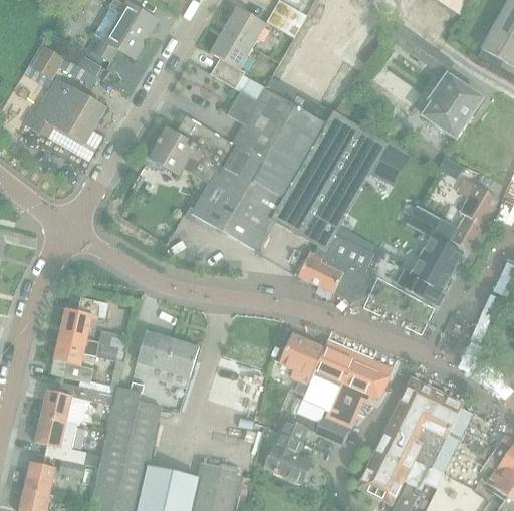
[(96,33),(88,46),(110,59),(118,47),(133,56),(155,18),(124,0),(123,3),(118,0),(111,0),(101,18),(93,31),(96,33)]
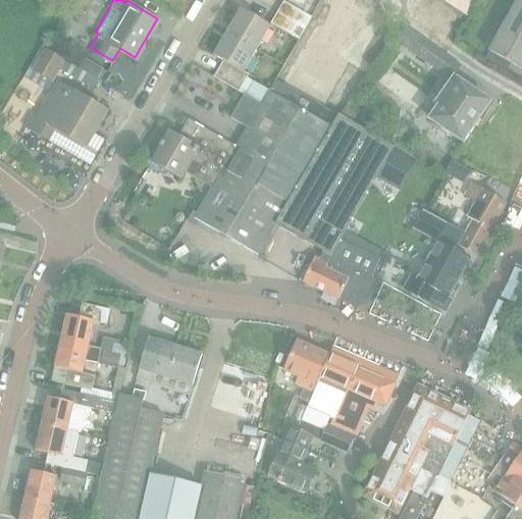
[(282,0),(277,9),(306,26),(312,14),(288,0),(282,0)]
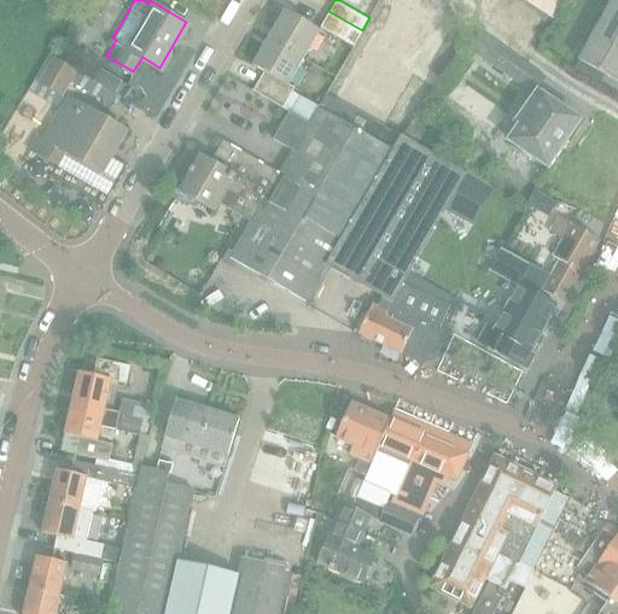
[(595,28),(617,41),(617,4),(611,0),(595,28)]
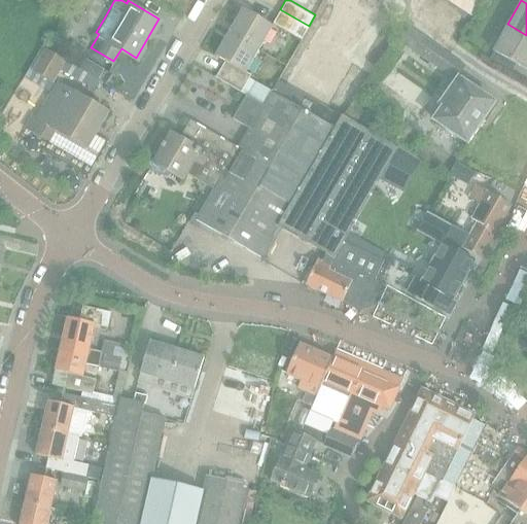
[(230,30),(258,46),(272,24),(243,6),(230,30)]
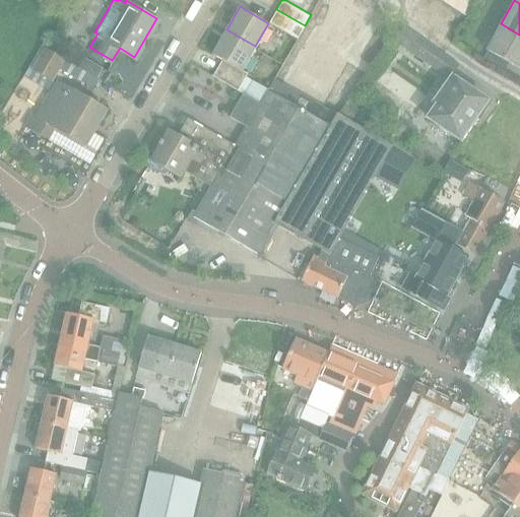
[(298,37),(305,25),(276,9),(269,20),(298,37)]
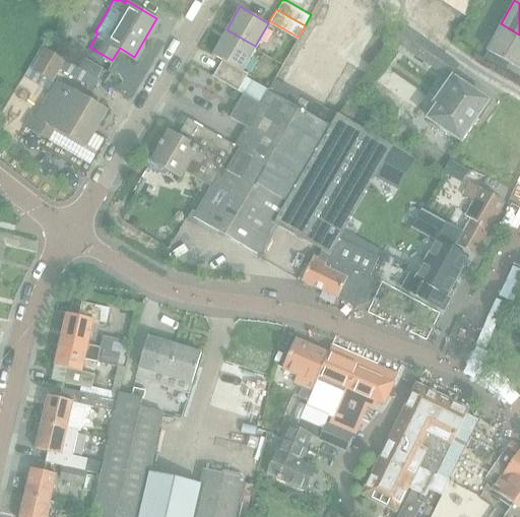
[(519,35),(501,23),(486,49),(519,67),(519,35)]
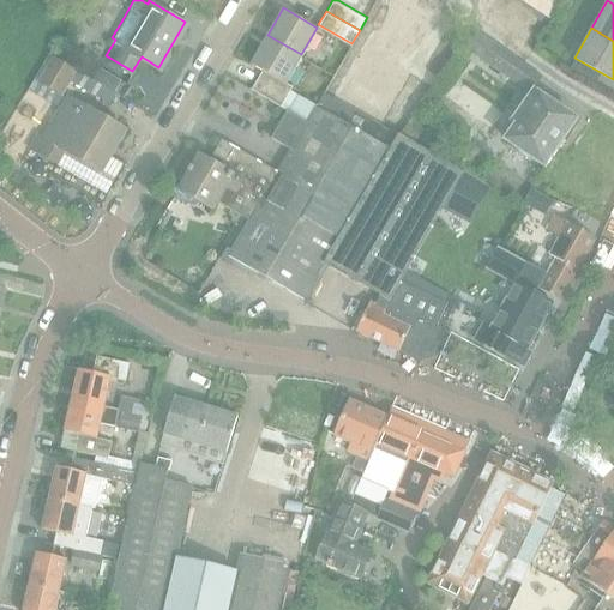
[(524,61),(477,29),(467,44),(513,77),(524,61)]
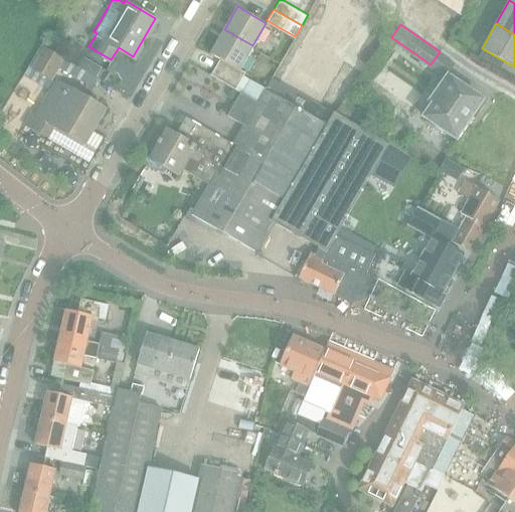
[(211,72),(235,87),(245,70),(239,68),(252,45),(224,29),(211,51),(220,57),(211,72)]
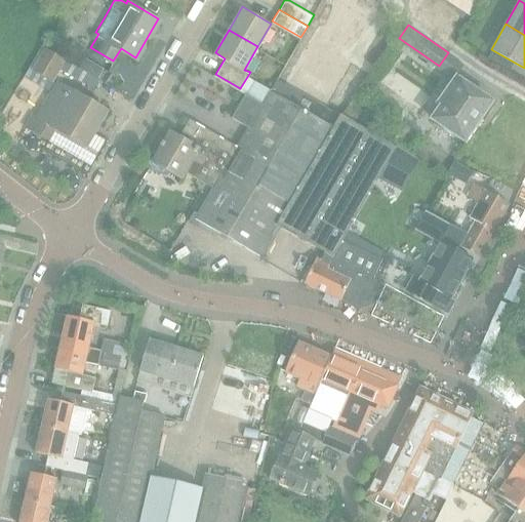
[(33,68),(52,79),(64,58),(44,47),(33,68)]
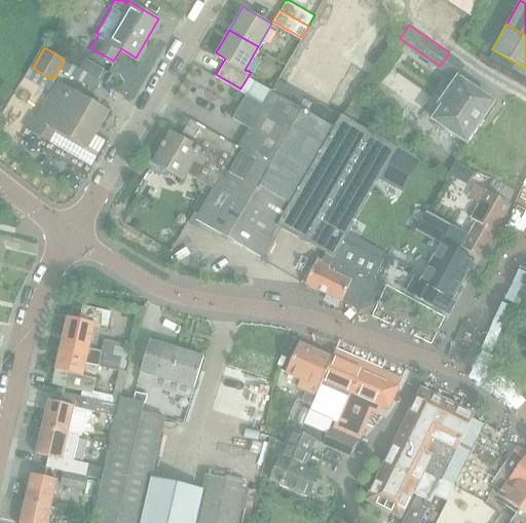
[(477,121),(492,100),(457,75),(439,102),(442,104),(433,117),(466,141),(479,123),(477,121)]
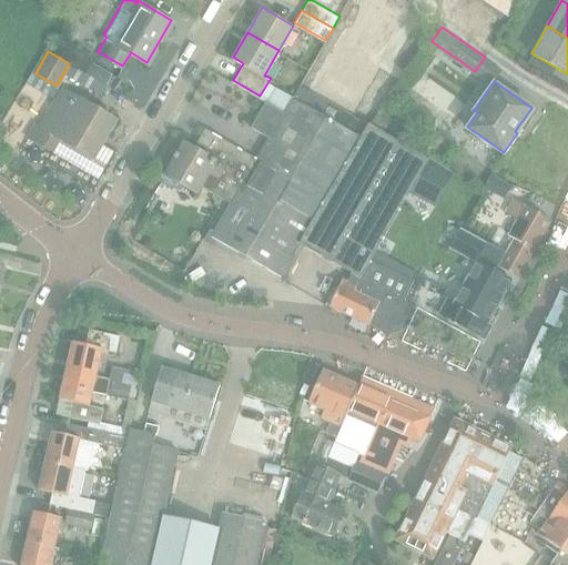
[(232,199),(211,235),(280,275),(300,241),(359,275),(369,258),(409,189),(427,158),(300,83),(284,110),(266,100),(251,125),(269,135),(256,157),(239,147),(220,179),(227,183),(222,192),(232,199)]
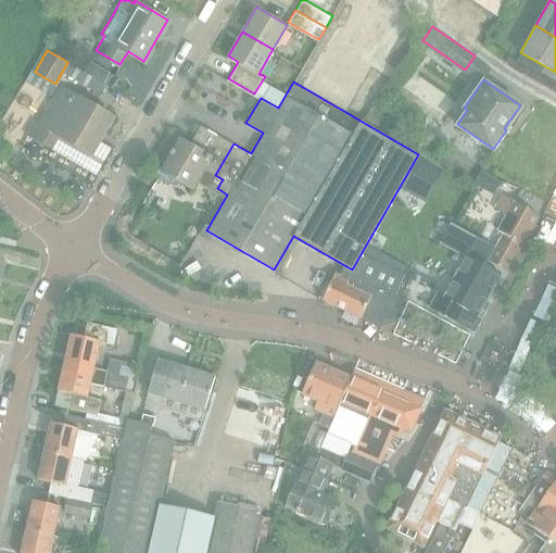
[(91,154),(113,116),(61,86),(40,123),(35,120),(27,133),(51,147),(59,135),(91,154)]
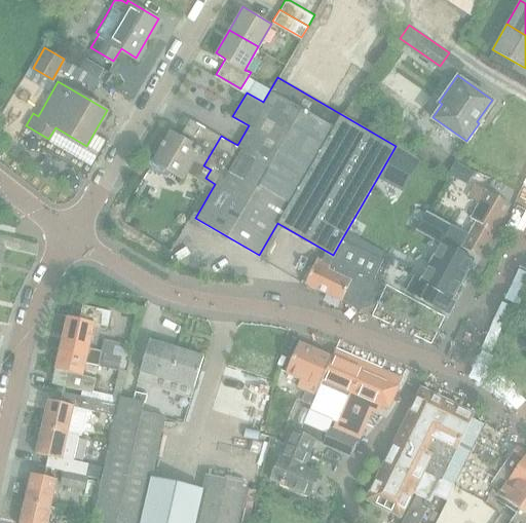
[(203,165),(221,136),(196,121),(195,122),(192,119),(181,138),(168,131),(152,159),(181,178),(185,171),(196,177),(203,165)]
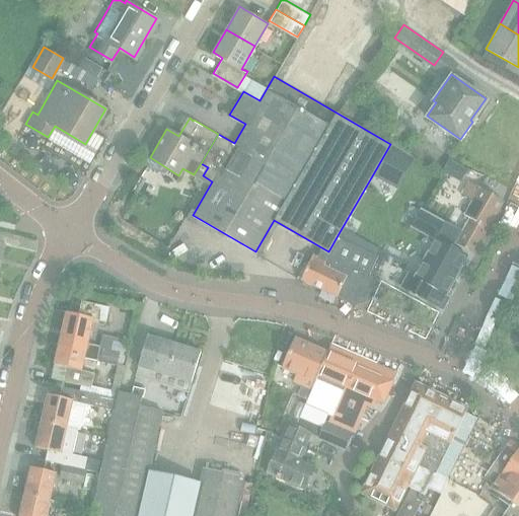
[(413,157),(390,144),(374,172),(396,185),(413,157)]
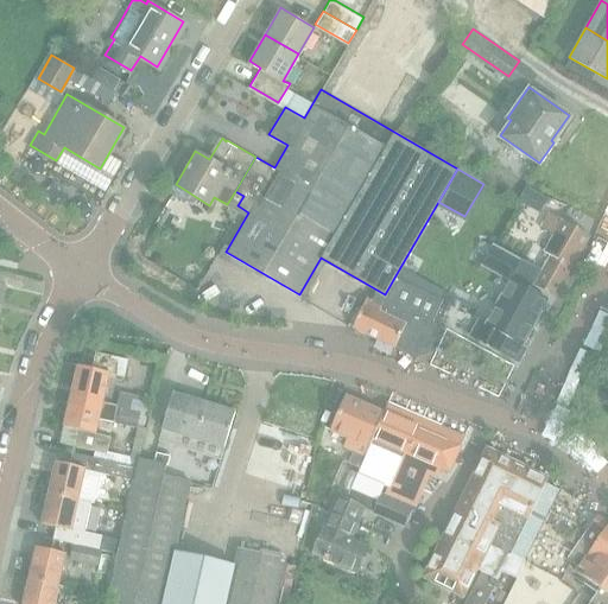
[(518,197),(539,209),(546,195),(525,184),(518,197)]
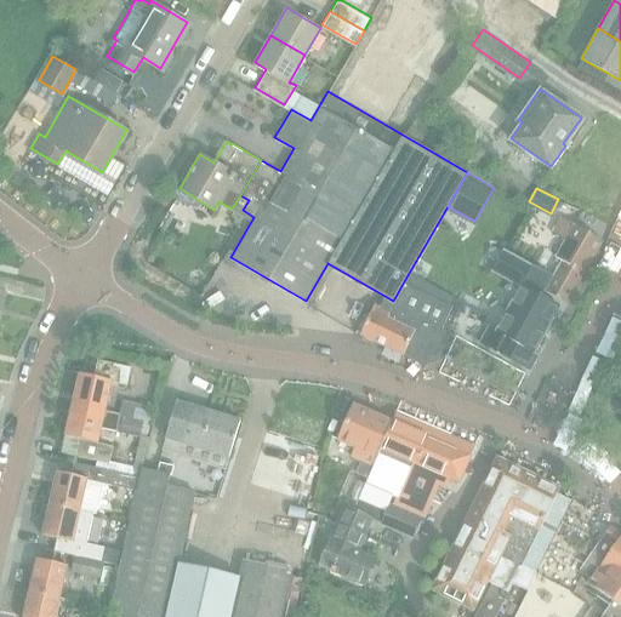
[(565,301),(602,239),(569,220),(559,217),(556,224),(568,232),(553,256),(560,260),(543,289),(565,301)]
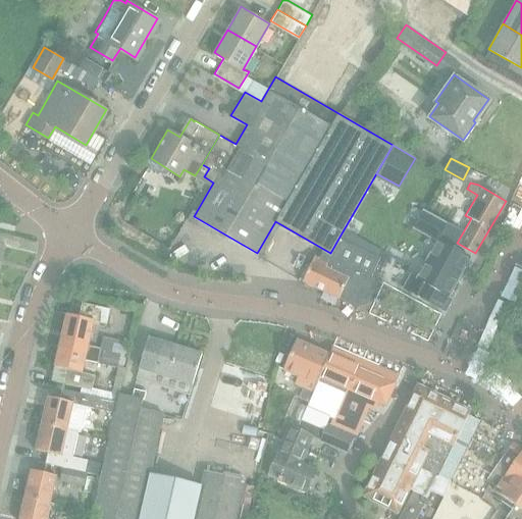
[(448,295),(469,256),(453,247),(461,231),(423,210),(414,225),(437,239),(416,276),(410,272),(403,286),(426,299),(433,287),(448,295)]
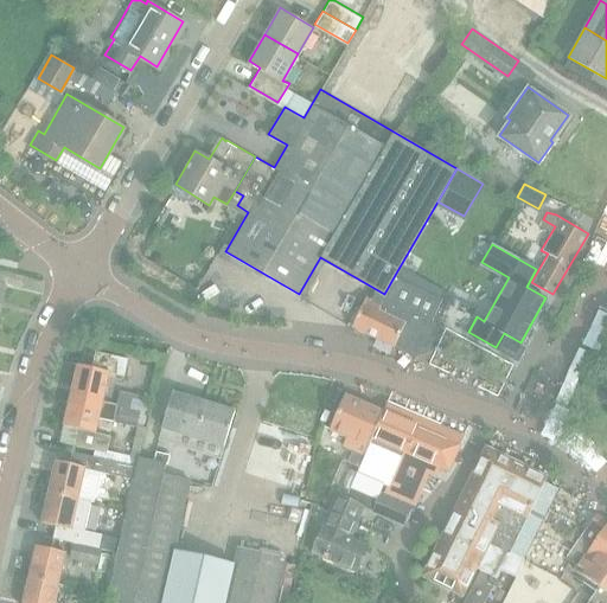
[(384,294),(383,296),(382,297),(393,302),(390,308),(396,310),(398,306),(404,308),(400,320),(403,322),(393,345),(394,345),(397,335),(419,345),(441,297),(395,275),(384,294)]
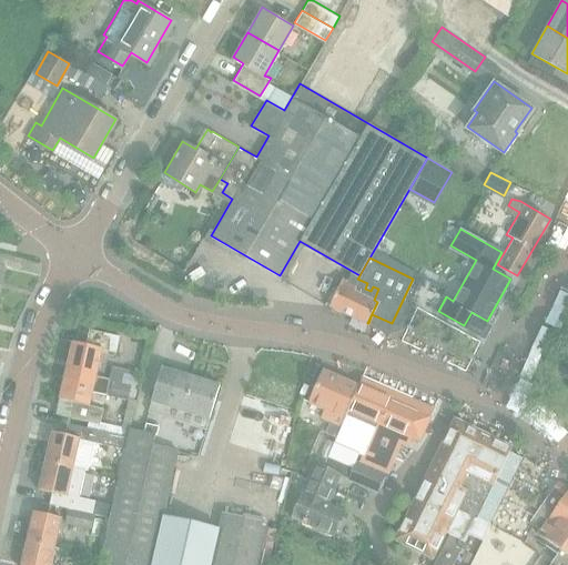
[(330,305),(367,323),(377,302),(374,300),(378,289),(373,286),(371,291),(365,289),(367,283),(357,279),(358,278),(352,274),(348,280),(342,278),(330,305)]
